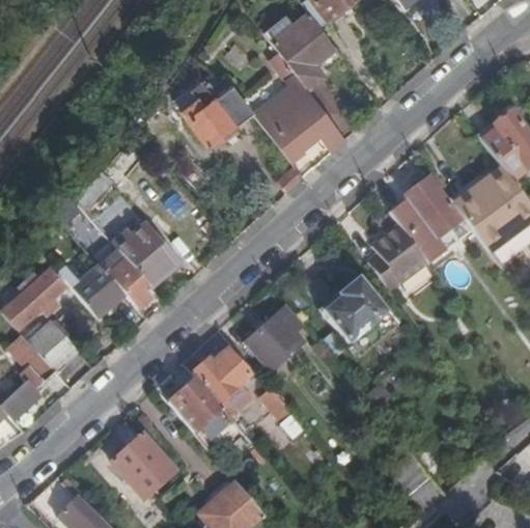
[(302,0),(301,1),(309,11),(322,27),(347,8),(344,5),(351,0),(302,0)]
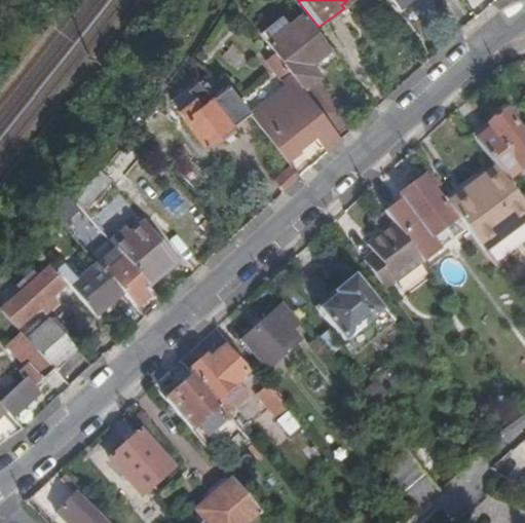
[(268,40),(276,51),(304,85),(322,73),(312,60),(332,46),(319,27),(306,11),(292,23),(285,13),(262,31),(268,40)]
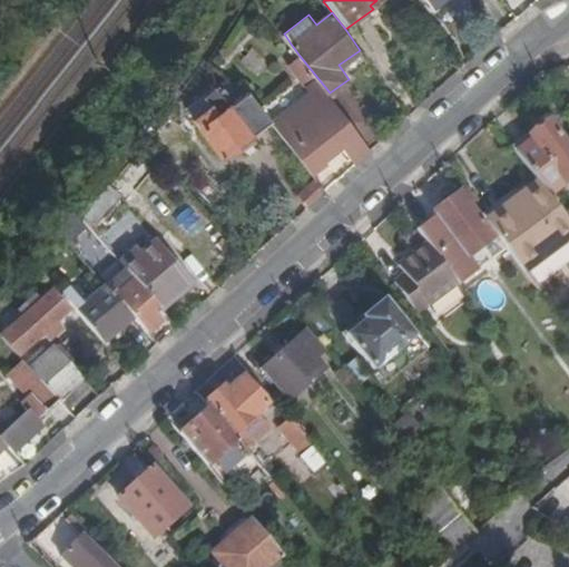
[(371,148),(330,93),(300,56),(290,62),(311,91),(316,97),(307,104),(303,98),(283,113),(320,164),(325,160),(322,157),(341,143),(355,163),(371,148)]
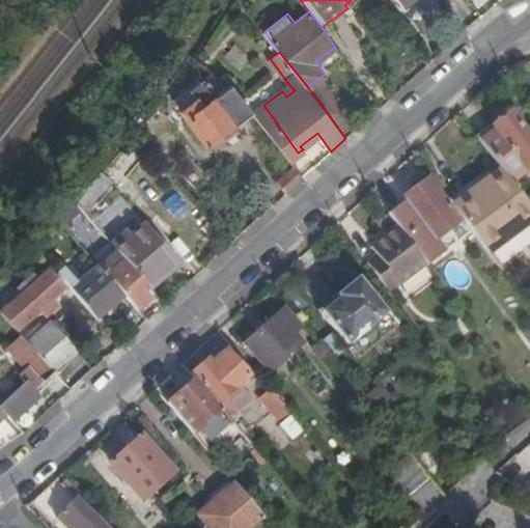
[(251,111),(229,83),(186,116),(207,144),(251,111)]
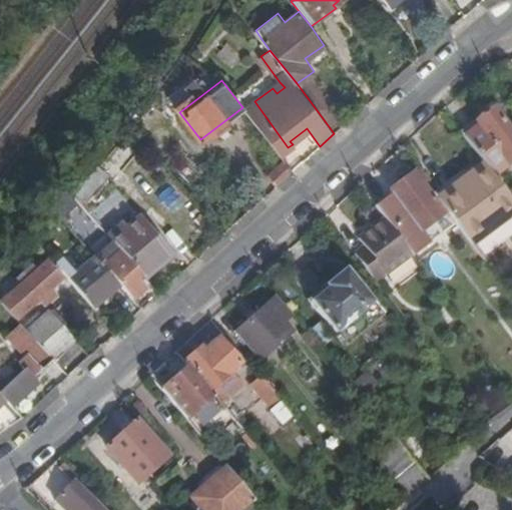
[(280,82),(273,88),(277,93),(285,87),(280,82)]
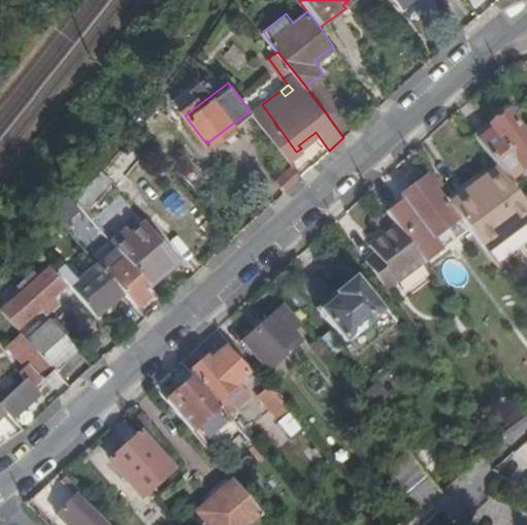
[(287,159),(296,152),(262,104),(252,112),(287,159)]
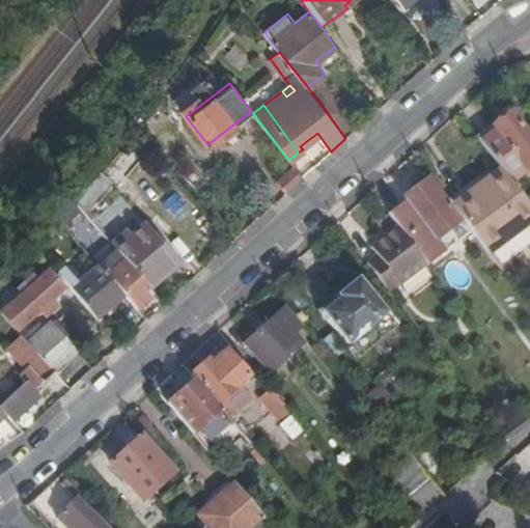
[(476,137),(500,168),(514,187),(529,174),(529,138),(510,112),(476,137)]
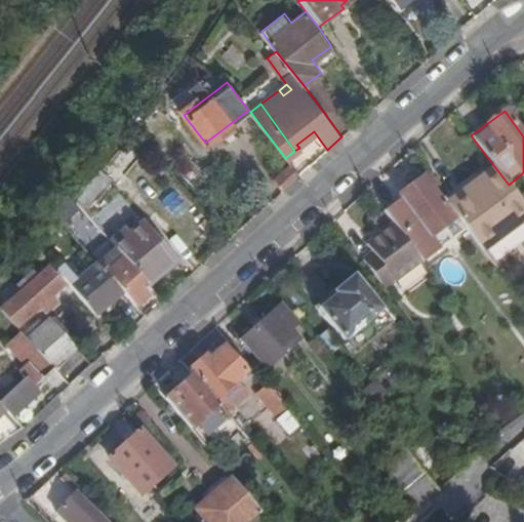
[(276,178),(284,189),(298,175),(290,165),(276,178)]
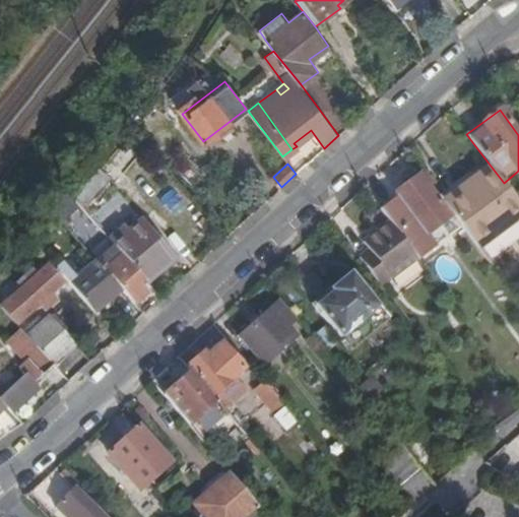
[(490,165),(443,201),(489,261),(518,238),(518,202),(504,183),(490,165)]
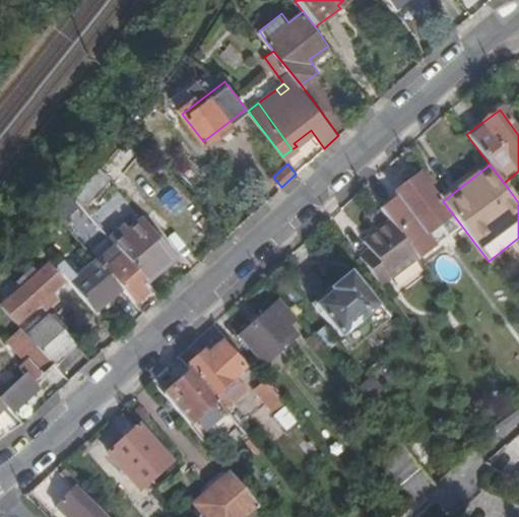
[(449,213),(419,174),(395,192),(426,233),(449,213)]
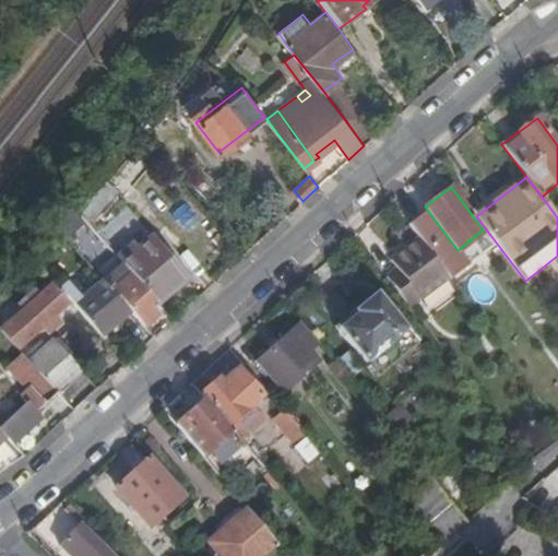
[(91,278),(98,271),(67,234),(63,236),(60,240),(91,278)]
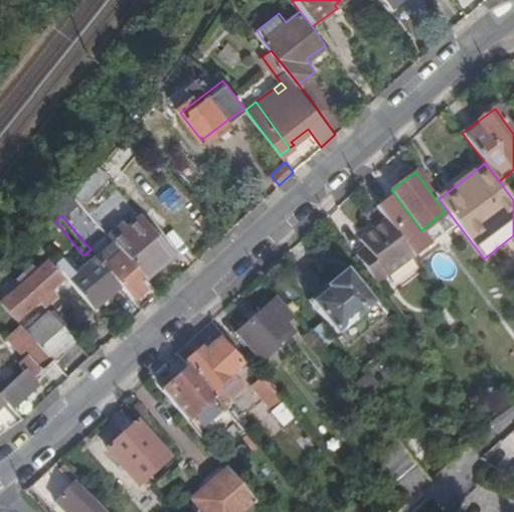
[(122,226),(110,236),(115,241),(143,275),(145,278),(172,253),(140,217),(126,229),(122,226)]
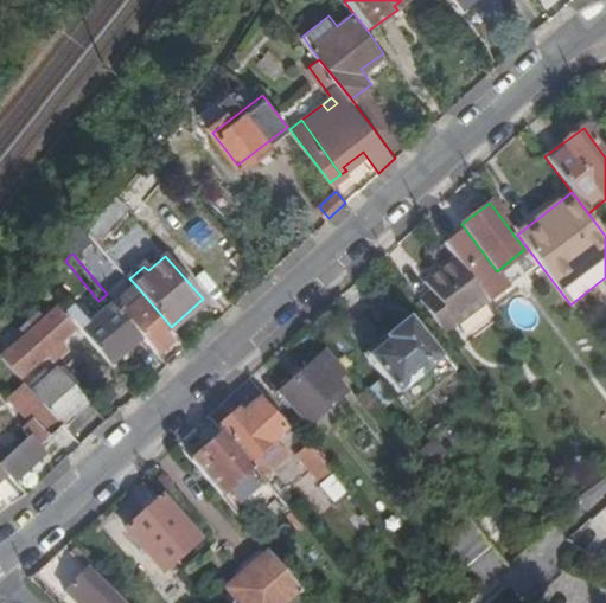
[(454,258),(431,277),(463,320),(488,301),(454,258)]
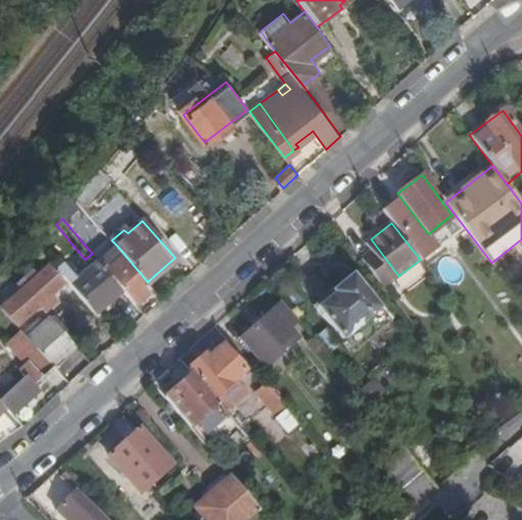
[(53,262),(61,271),(68,266),(53,248),(58,240),(50,233),(49,234),(40,246),(53,262)]
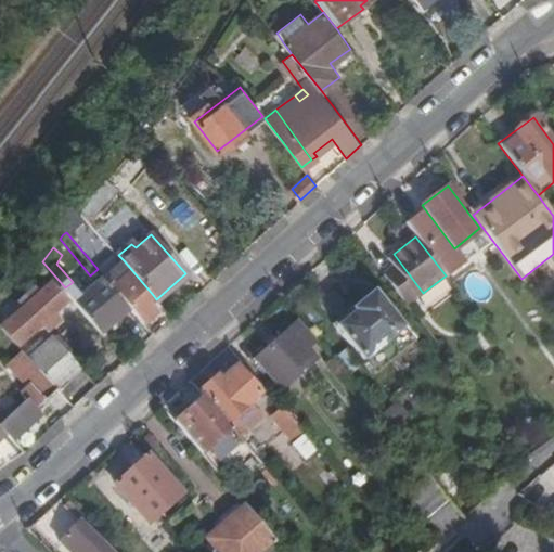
[(395,267),(384,274),(408,305),(423,293),(394,254),(387,258),(395,267)]
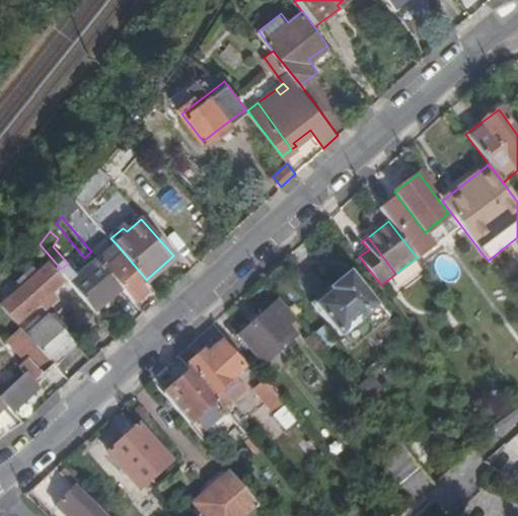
[(144,277),(116,243),(97,258),(122,286),(135,302),(148,289),(140,280),(144,277)]
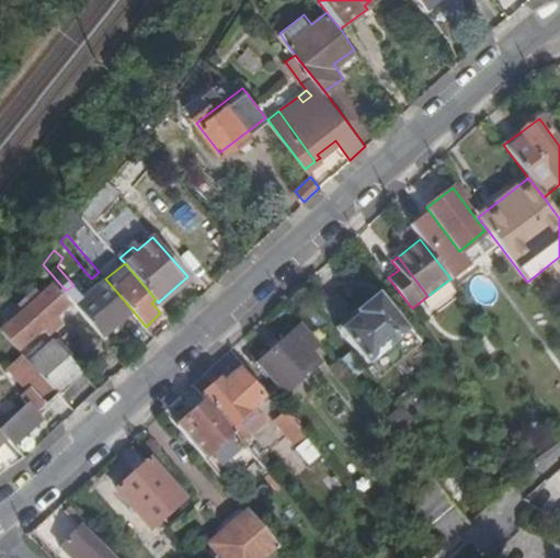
[(102,334),(132,309),(105,279),(81,299),(76,293),(71,297),(72,299),(102,334)]
